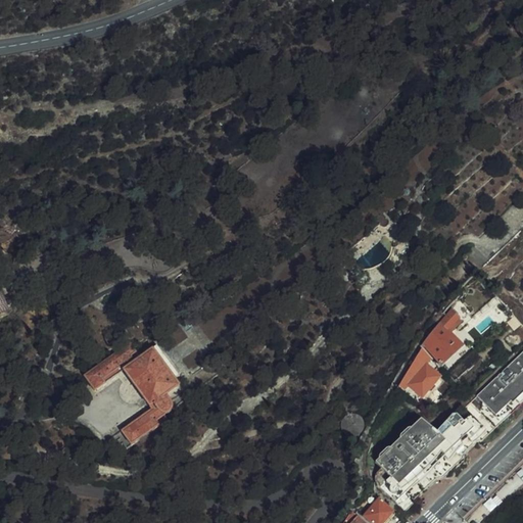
[(387,220),(384,217),(378,222),(382,225),(383,225),(385,225),(387,224),(387,222),(387,220)]
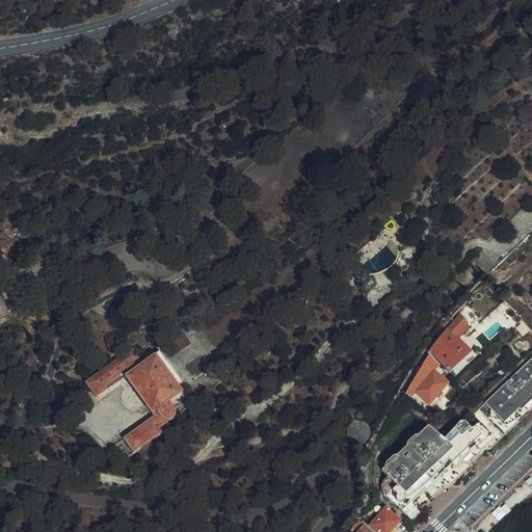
[(461,316),(445,337),(431,351),(448,372),(471,351),(459,339),(472,327),(461,316)]
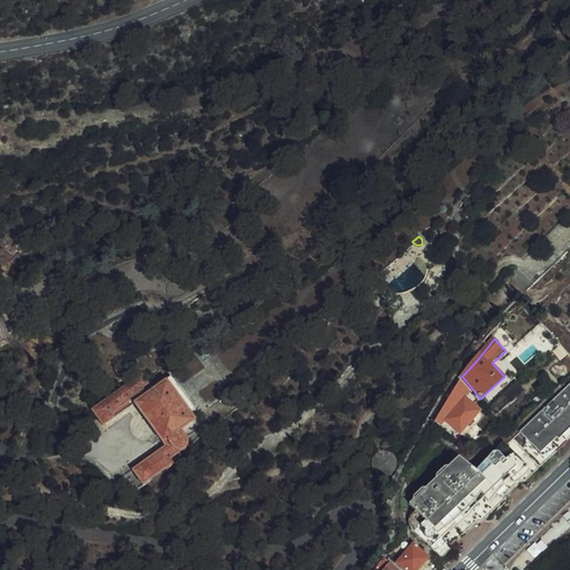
[(136,405),(167,448),(134,472),(145,488),(186,458),(183,453),(188,454),(189,453),(190,451),(190,449),(189,448),(180,434),(197,422),(193,415),(197,412),(172,376),(153,390),(143,375),(92,412),(105,429),(136,405)]
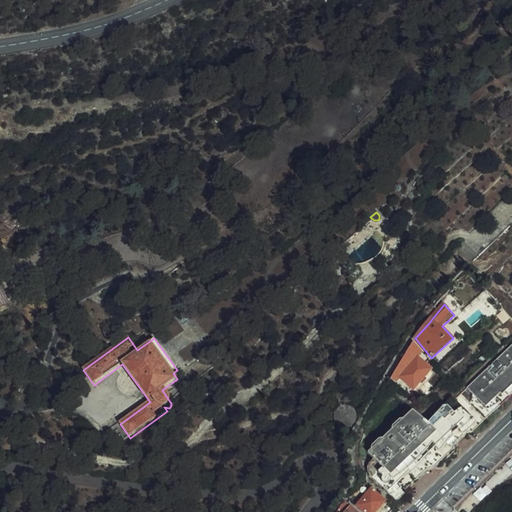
[(423,352),(413,340),(390,380),(395,384),(399,379),(404,384),(413,391),(432,369),(419,357),(423,352)]
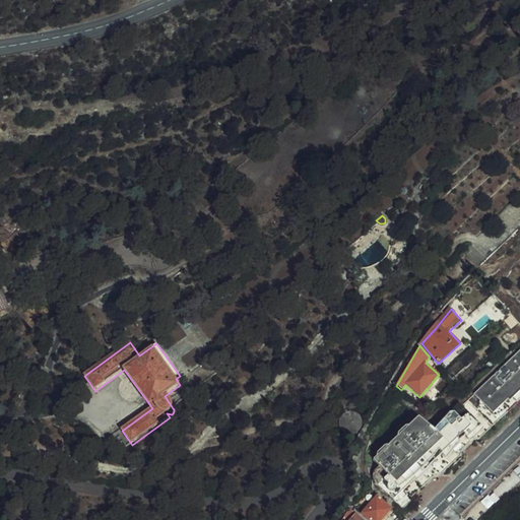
[(511,355),(509,361),(469,399),(488,419),(493,414),(502,405),(507,400),(509,402),(513,398),(519,391),(519,345),(518,346),(515,348),(513,350),(511,355)]
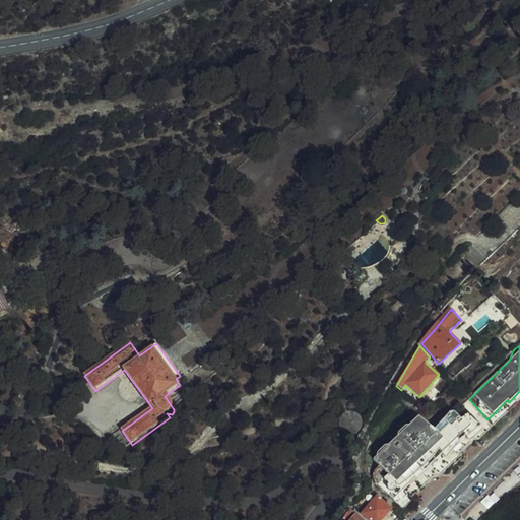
[(410,390),(409,396),(411,398),(419,397),(410,390)]
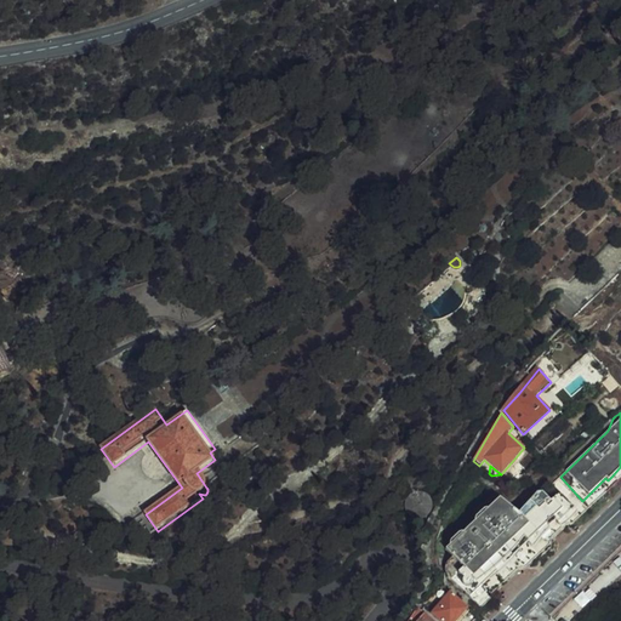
[(582,501),(560,477),(553,485),(548,480),(519,513),(500,497),(446,550),(453,557),(446,563),(446,564),(446,568),(446,573),(448,576),(450,579),(476,603),(500,580),(491,570),(501,560),(510,570),(551,530),(548,528),(556,522),(558,524),(574,508),(582,501)]
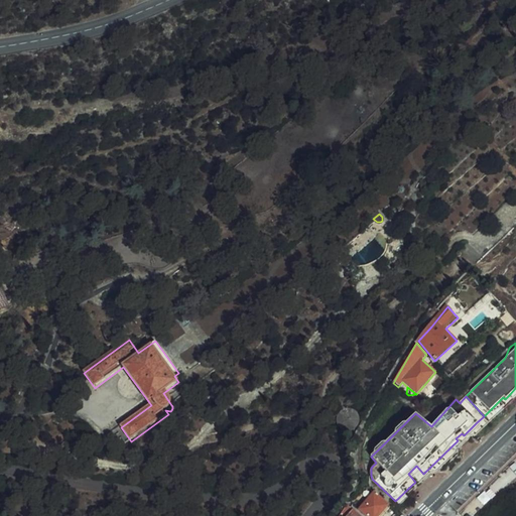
[(491,413),(502,406),(498,402),(489,411),(491,413)]
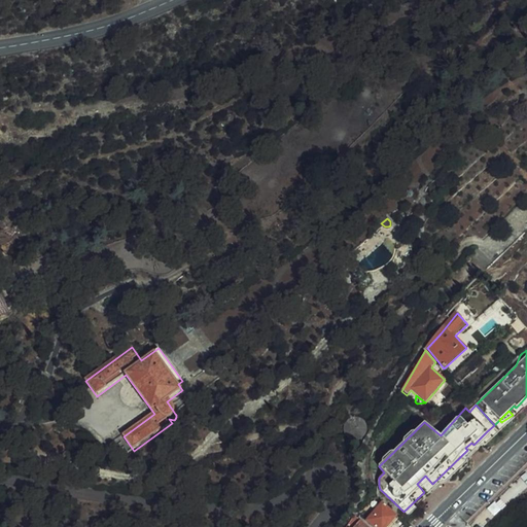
[(487,438),(490,434),(487,431),(473,445),(477,447),(479,446),(484,442),(487,438)]
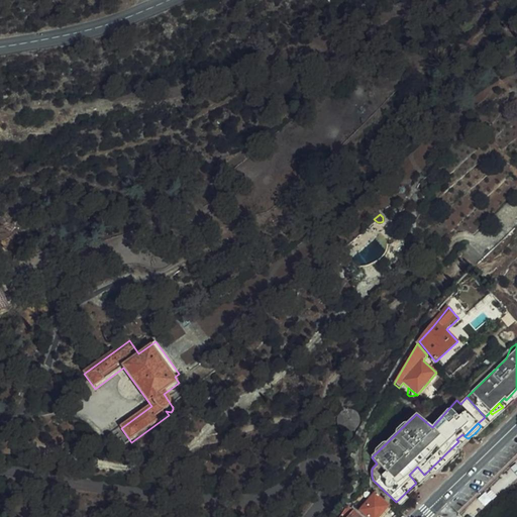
[(456,439),(458,441),(463,445),(469,440),(468,438),(464,436),(462,434),(456,439)]
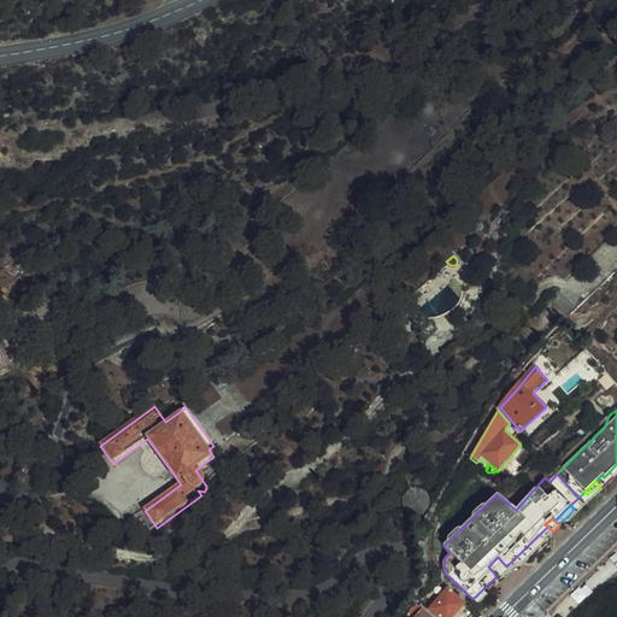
[(498,557),(488,566),(497,576),(499,583),(516,568),(506,566),(498,557)]
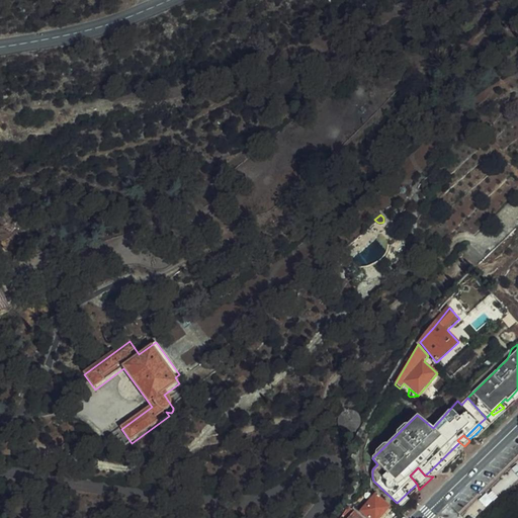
[(368,517),(381,517),(392,508),(369,489),(355,506),(368,517)]
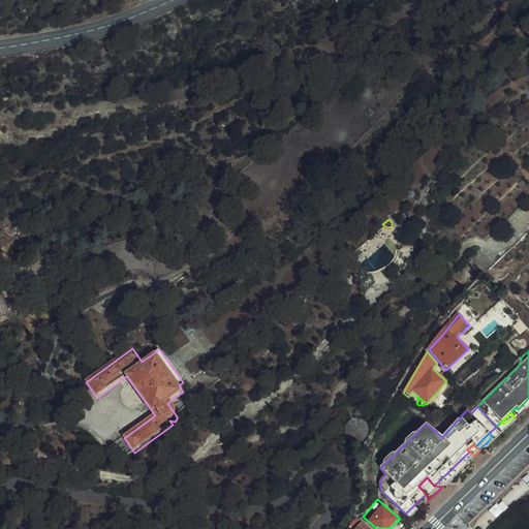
[(370,528),(358,518),(356,518),(348,528),(370,528)]
